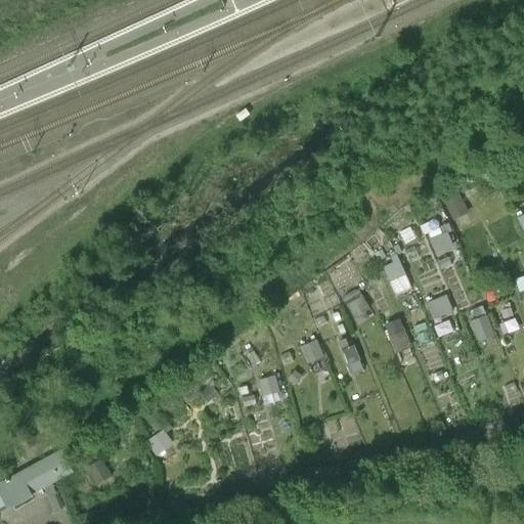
[(459,187),(442,194),(452,218),(468,211),(459,187)]
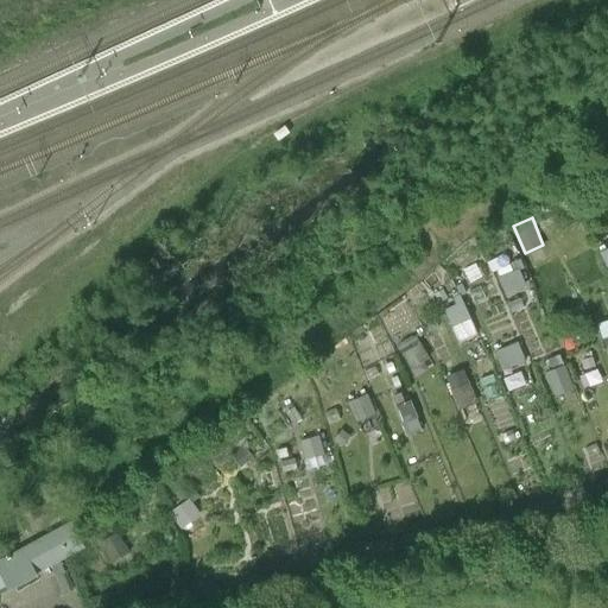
[(504,292),(529,286),(524,268),(499,273),(504,292)]
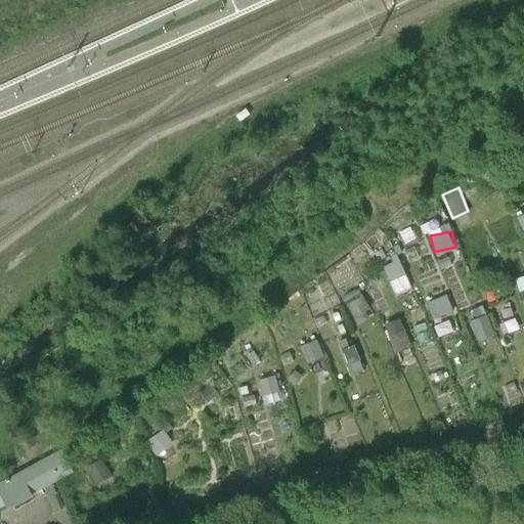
[(381,264),(390,281),(406,272),(398,256),(381,264)]
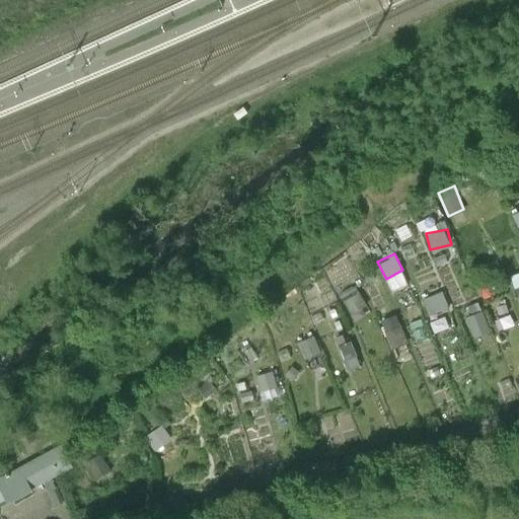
[(350,316),(368,309),(359,286),(340,294),(350,316)]
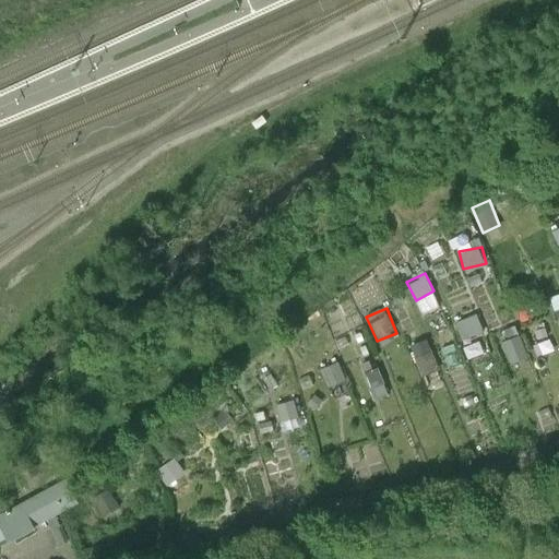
[(462,337),(483,333),(478,313),(458,318),(462,337)]
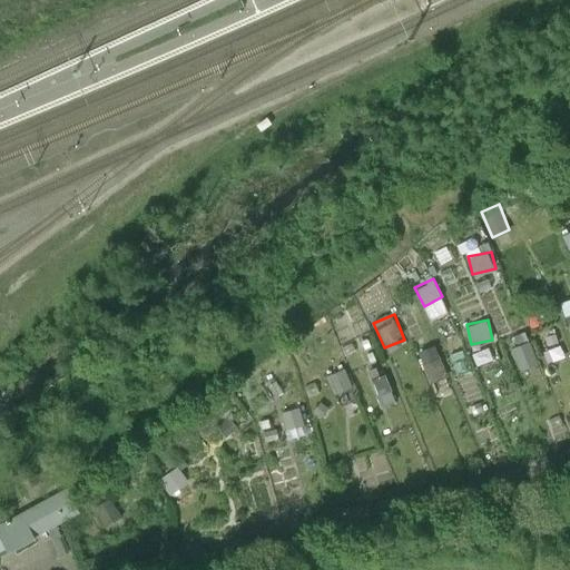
[(520,370),(539,364),(531,341),(512,347),(520,370)]
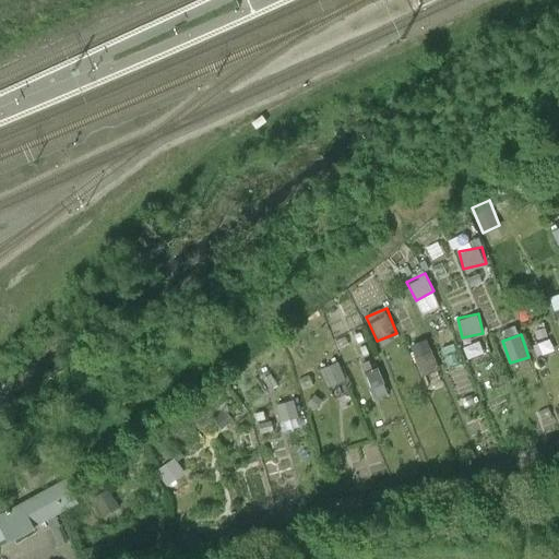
[(423,378),(440,370),(426,339),(408,346),(423,378)]
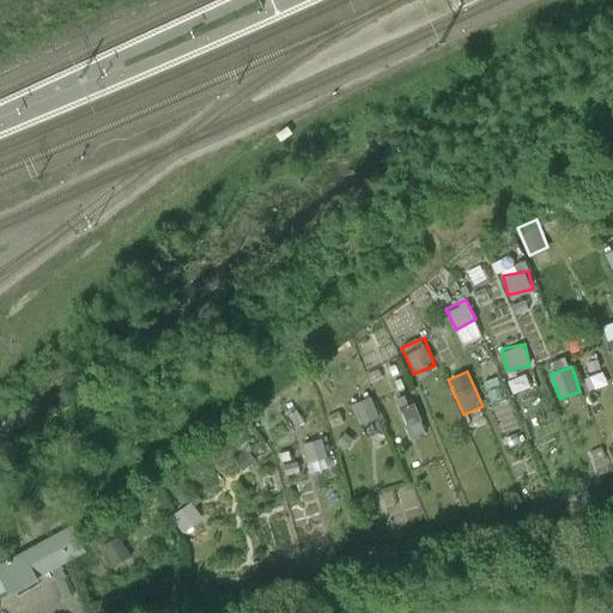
[(350,404),(358,425),(378,417),(370,395),(350,404)]
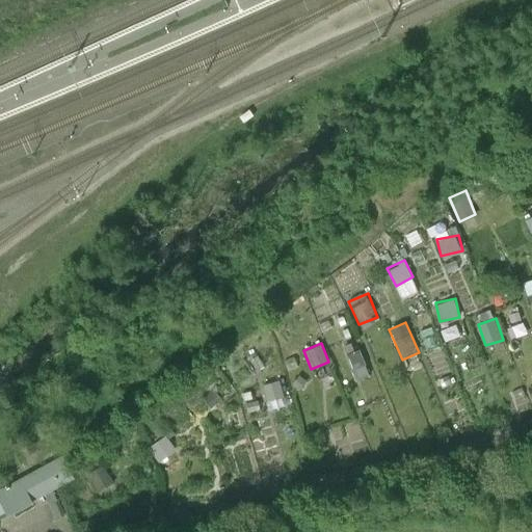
[(356,376),(369,370),(360,349),(346,354),(356,376)]
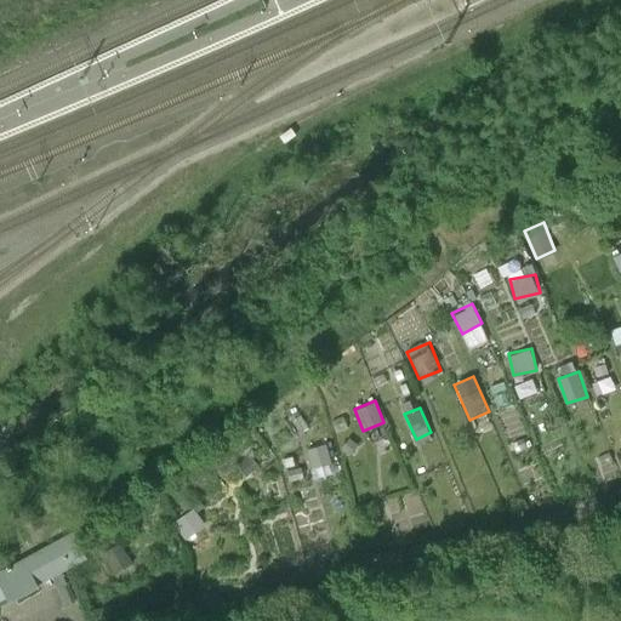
[(325,443),(306,450),(312,468),(331,461),(325,443)]
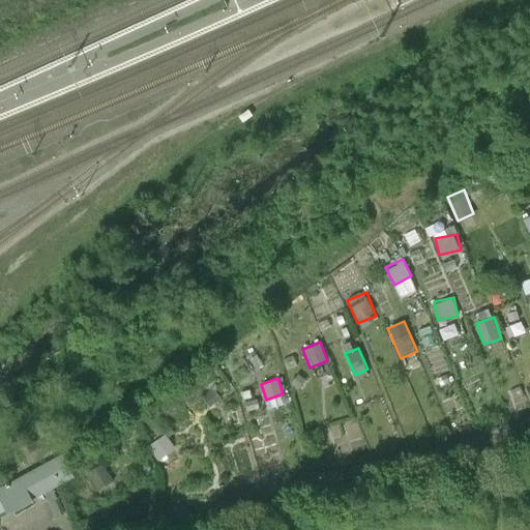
[(0,516),(77,480),(64,454),(0,484),(0,516)]
